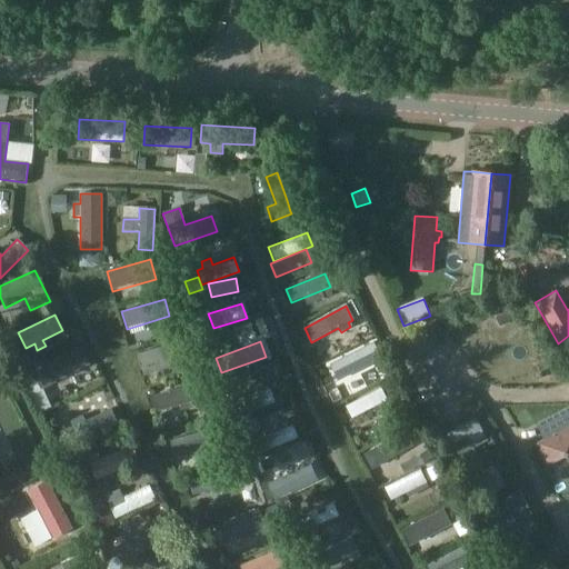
[(142,372),(187,359),(182,343),(138,357),(142,372)]
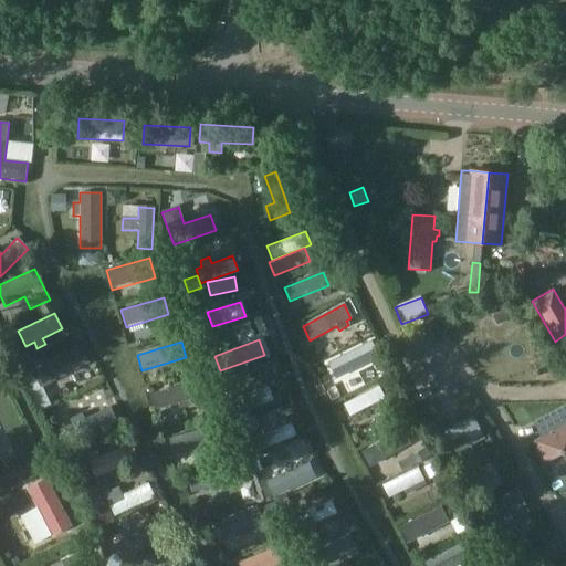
[(80,352),(35,371),(42,385),(86,366),(80,352)]
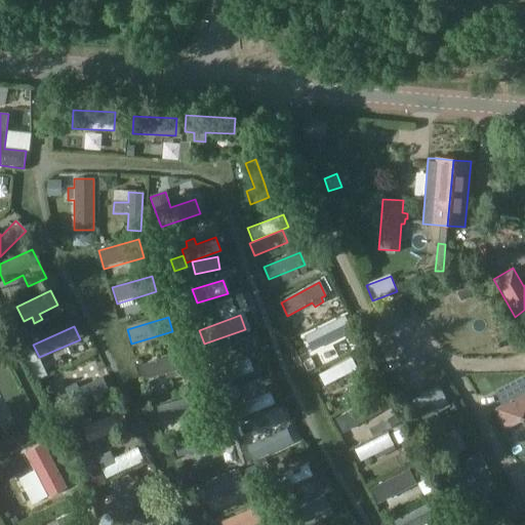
[(303,353),(309,364),(340,348),(334,336),(303,353)]
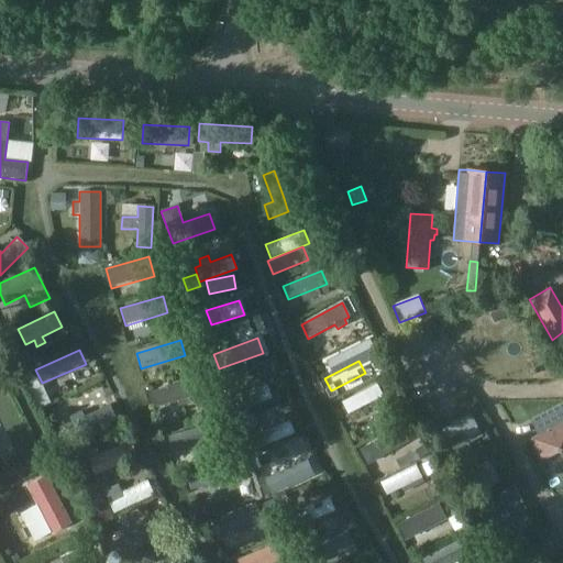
[(37,381),(28,385),(39,408),(50,403),(42,385),(40,386),(37,381)]
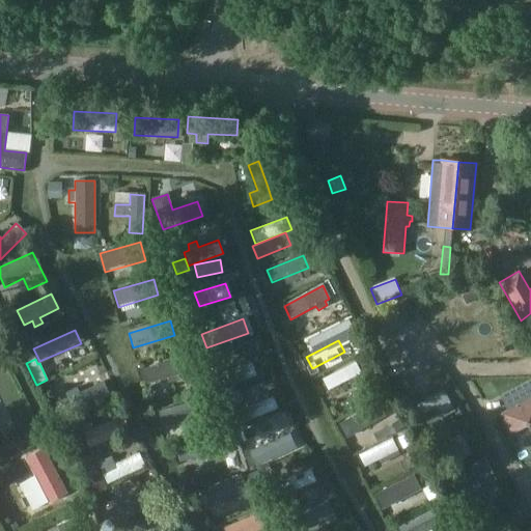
[(183,359),(144,371),(147,384),(168,378),(169,383),(178,381),(176,374),(187,372),(183,359)]
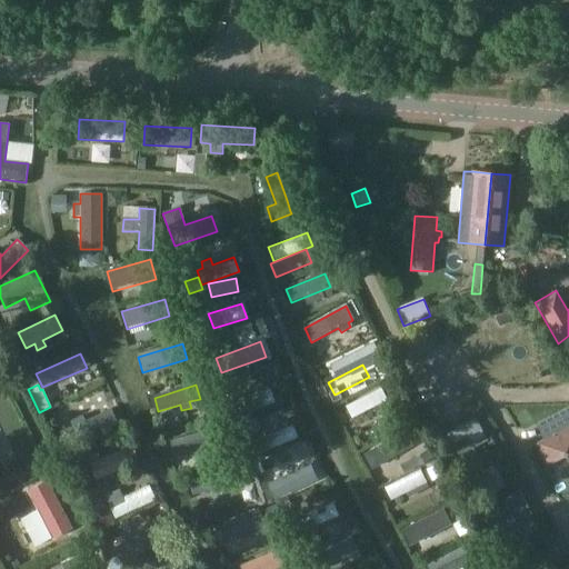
[(233,399),(239,412),(273,399),(268,386),(233,399)]
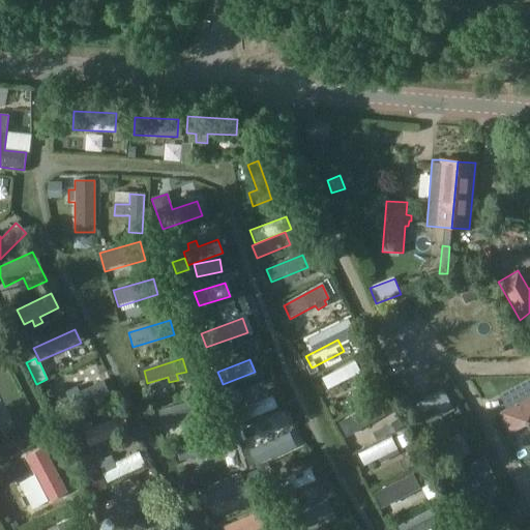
[(226,402),(256,389),(249,376),(219,389),(226,402)]
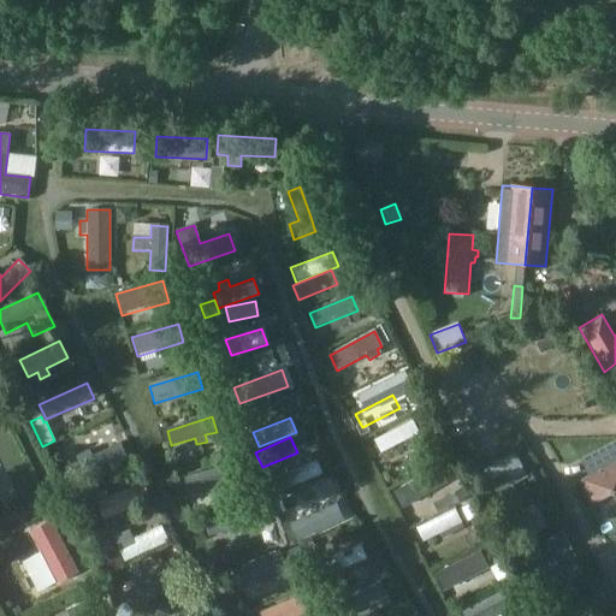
[(412,438),(374,456),(380,469),(418,451),(412,438)]
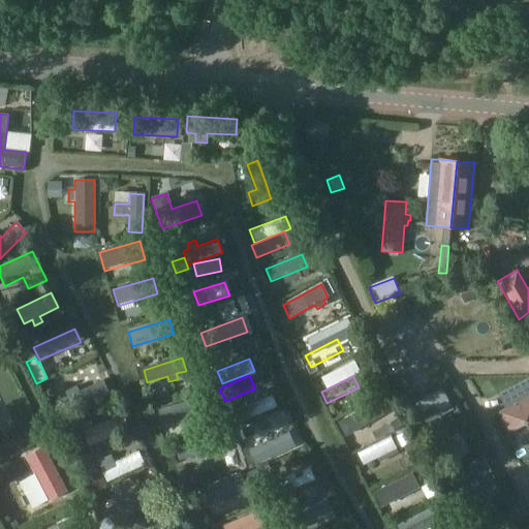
[(64,389),(66,395),(61,397),(67,410),(109,392),(102,378),(79,389),(76,383),(64,389)]
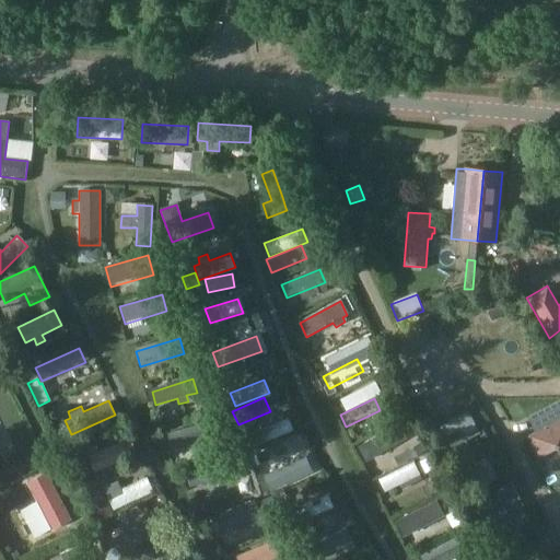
[(553,426),(536,434),(531,438),(540,456),(557,447),(559,454),(559,400),(545,409),(553,426)]
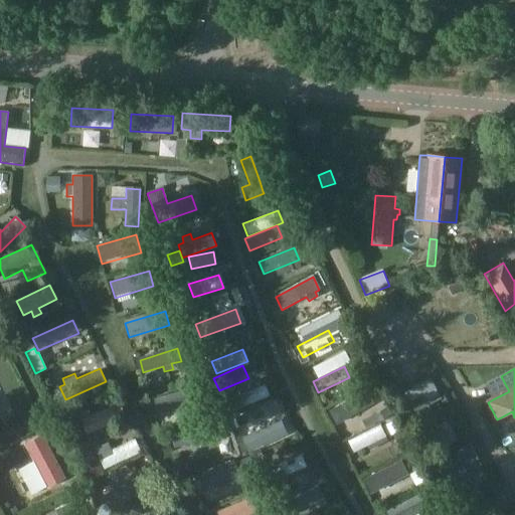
[(438,399),(428,381),(404,393),(422,428),(436,421),(426,404),(438,399)]
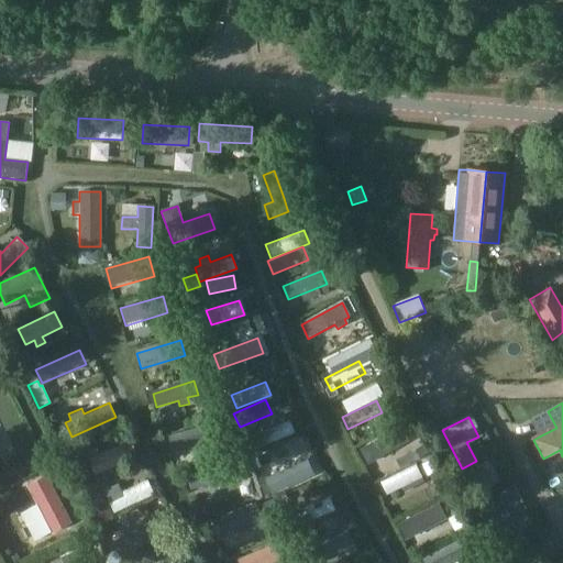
[(178,443),(201,438),(202,442),(216,439),(214,434),(212,421),(175,430),(178,443)]
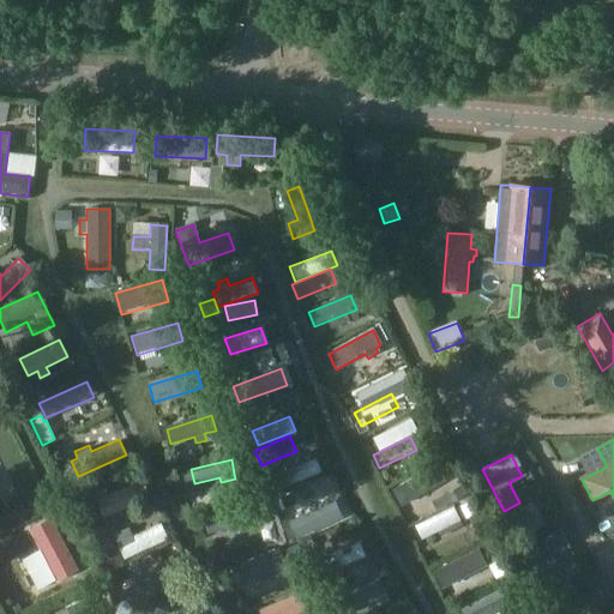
[(315,459),(275,475),(280,488),(320,473),(315,459)]
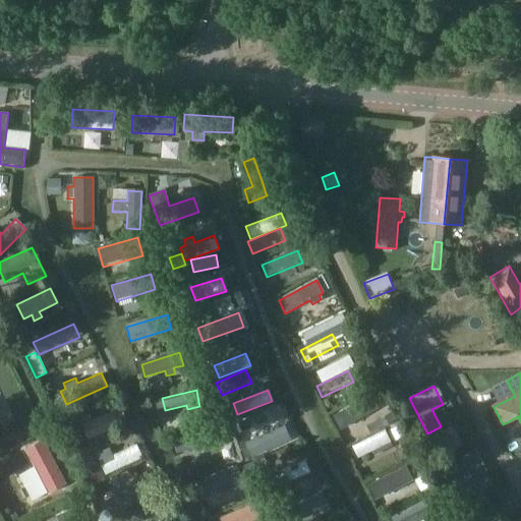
[(234,417),(239,429),(273,416),(268,404),(234,417)]
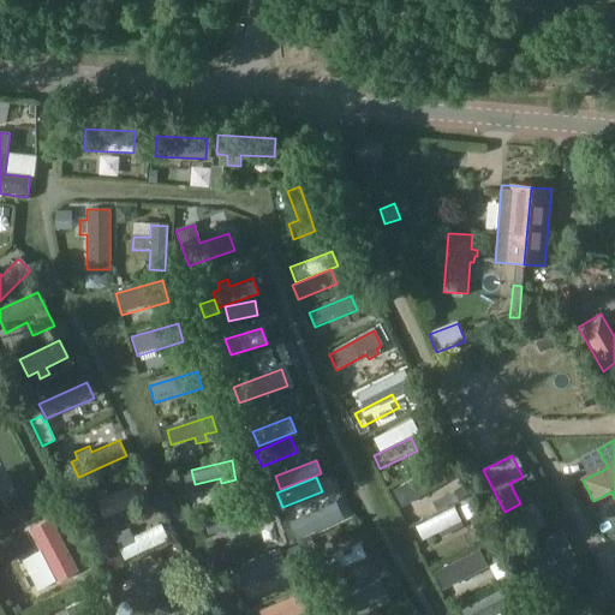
[(138,483),(93,501),(100,519),(145,501),(138,483)]
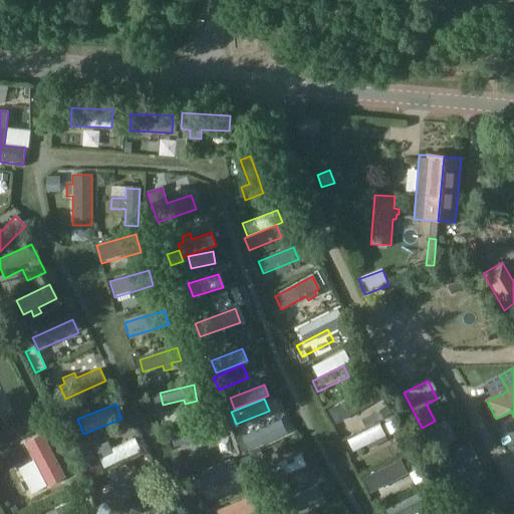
[(227,419),(173,433),(177,447),(205,440),(206,445),(218,441),(217,437),(231,433),(227,419)]
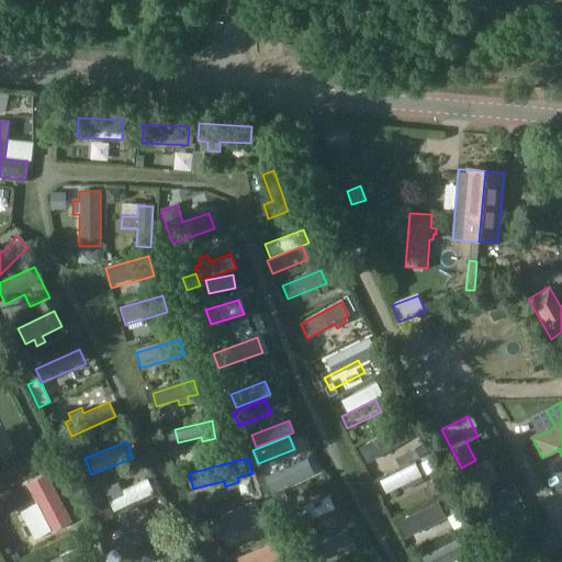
[(307,460),(265,476),(270,491),(313,474),(307,460)]
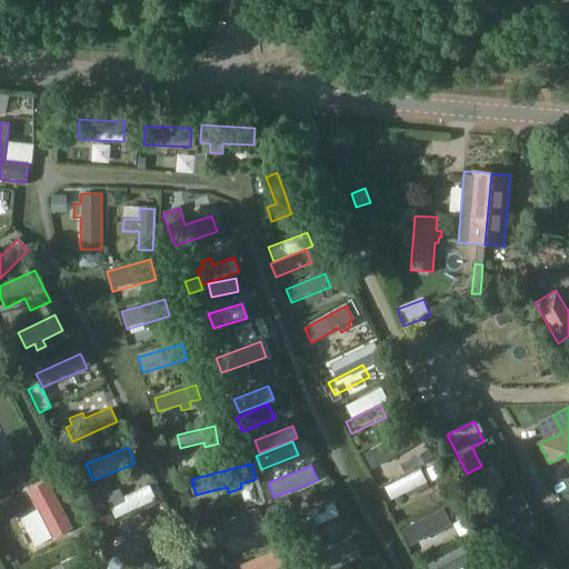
[(422,470),(388,487),(393,498),(413,488),(417,493),(429,488),(426,482),(428,481),(422,470)]
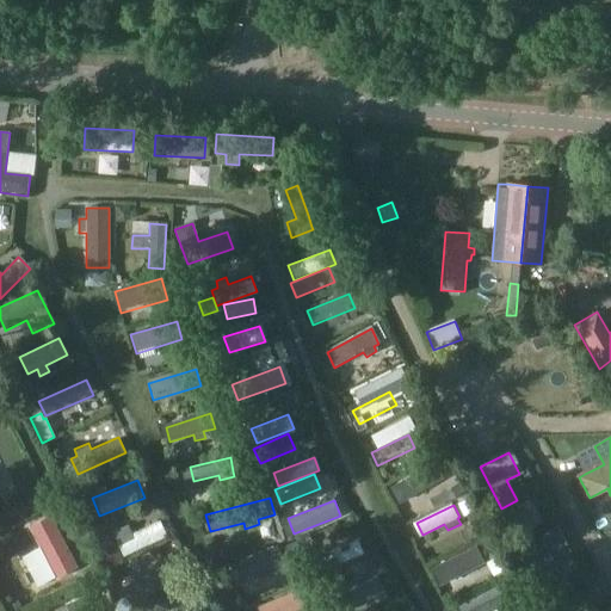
[(39,548),(22,559),(37,587),(55,578),(56,580),(78,569),(50,517),(29,528),(39,548)]
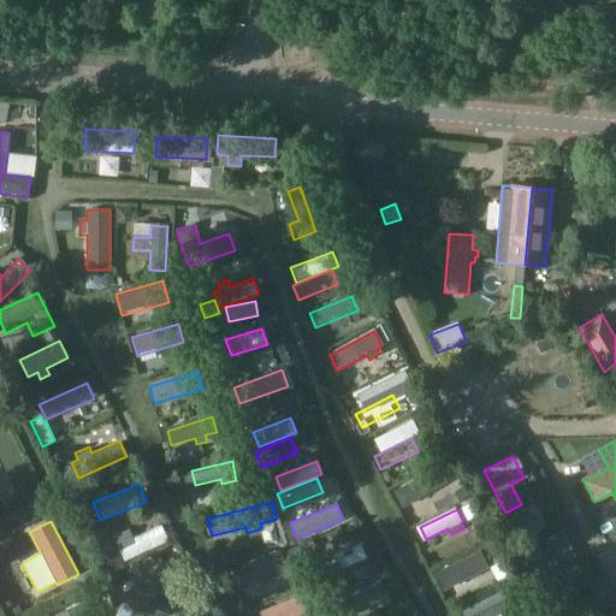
[(122,542),(116,544),(124,560),(169,538),(161,523),(132,537),(129,528),(118,534),(122,542)]
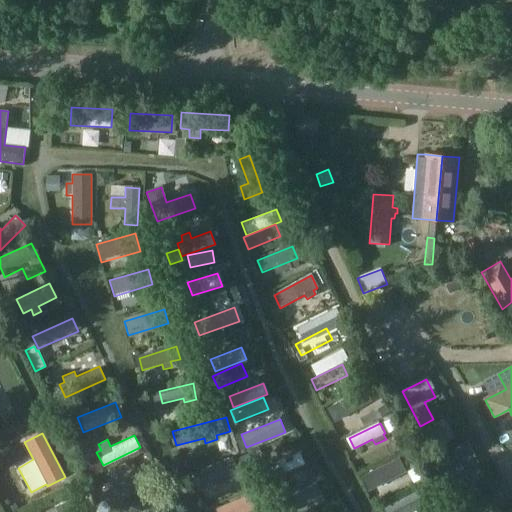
[(404,438),(395,443),(400,452),(408,448),(404,438)]
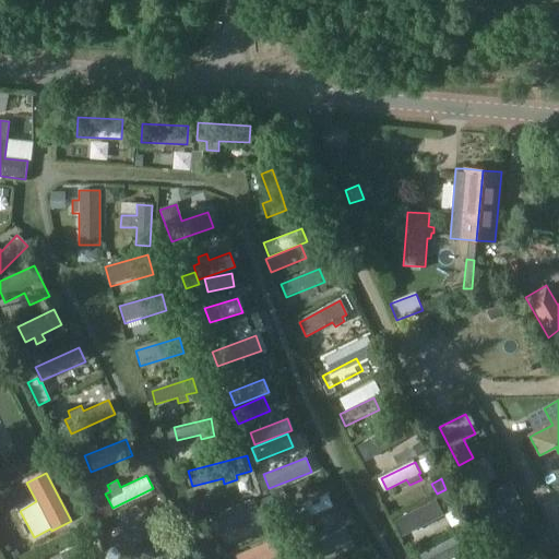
[(516,498),(509,484),(479,499),(499,536),(513,528),(501,507),(516,498)]
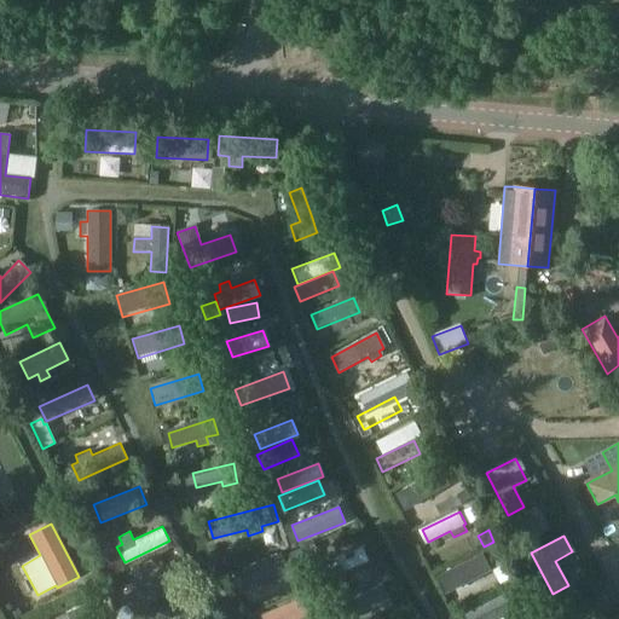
[(363,550),(324,565),(330,579),(368,563),(363,550)]
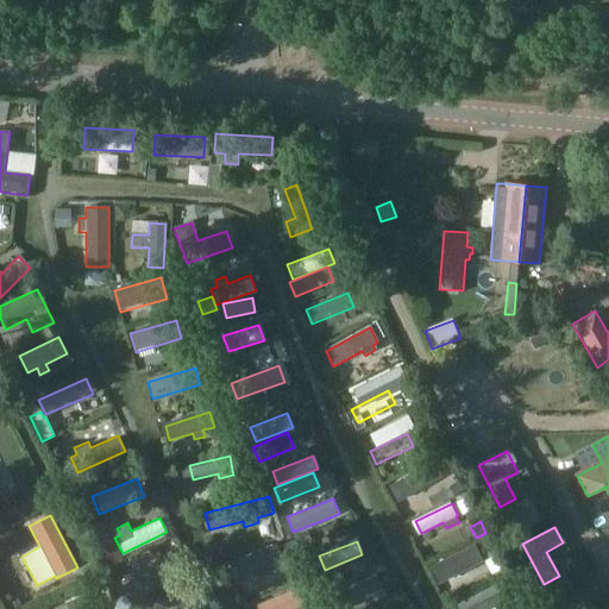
[(276,545),(230,564),(237,581),(265,569),(268,575),(283,569),(281,563),(283,562),(276,545)]
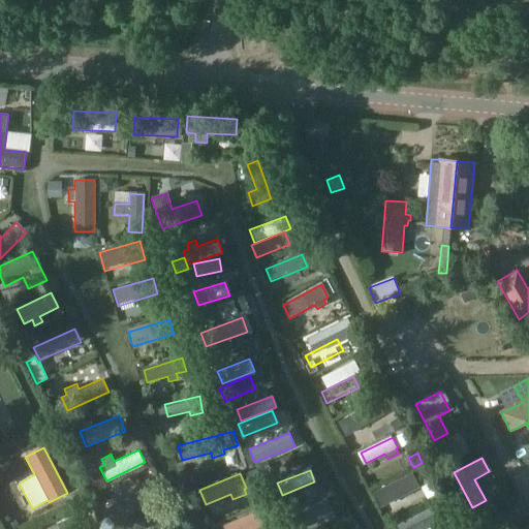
[(147,488),(105,509),(114,525),(155,503),(147,488)]
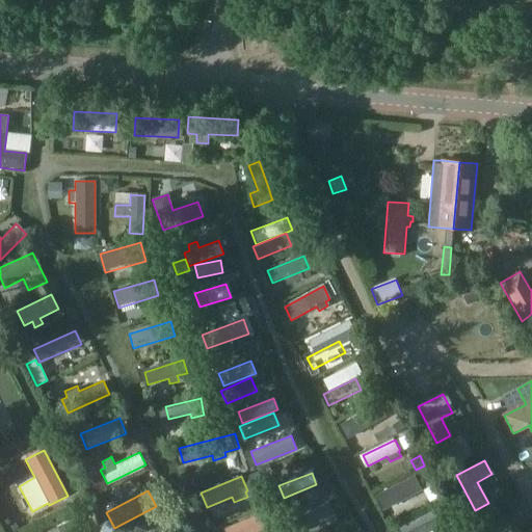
[(308,504),(289,513),(298,531),(301,531),(335,515),(328,503),(312,511),(308,504)]
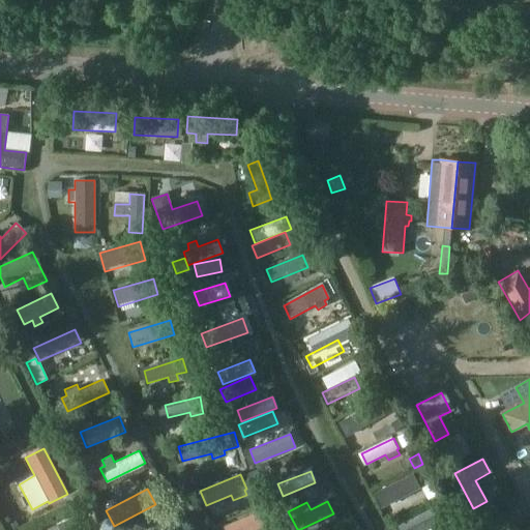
[(267,529),(265,524),(266,523),(261,509),(223,526),(224,529),(251,529),(254,529),(267,529)]
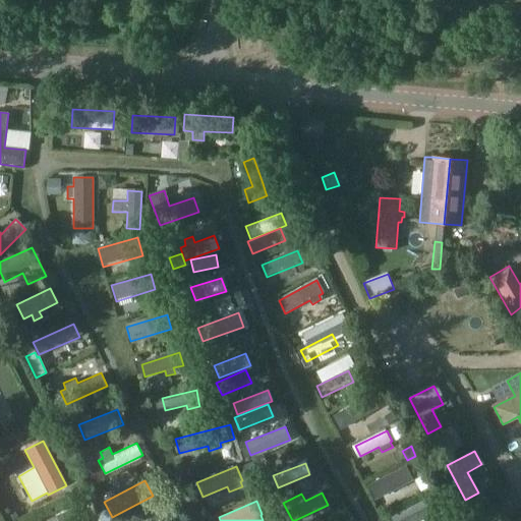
[(183,520),(177,507),(152,520),(149,520),(183,520)]
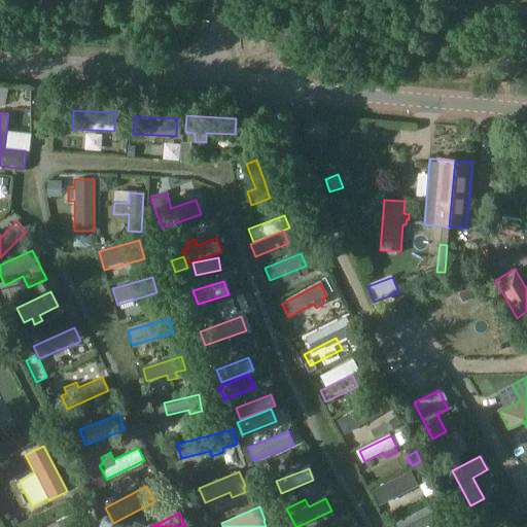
[(75,526),(72,517),(47,526),(75,526)]
